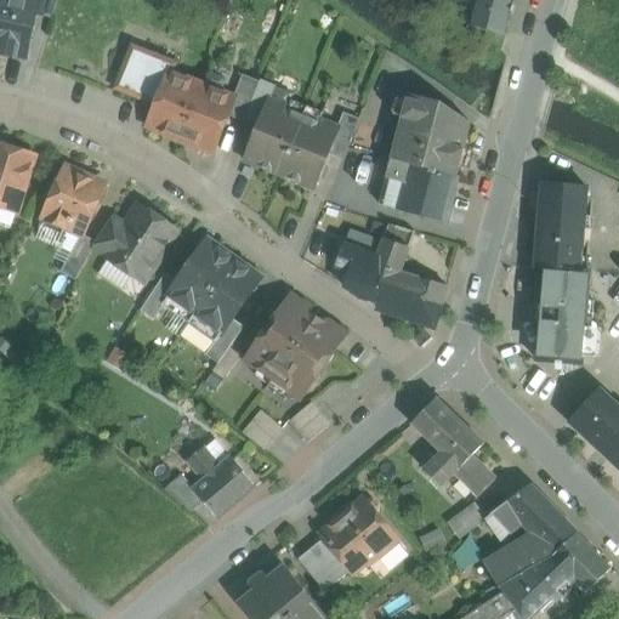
[(0,51),(24,57),(33,13),(37,0),(0,0),(0,51)]
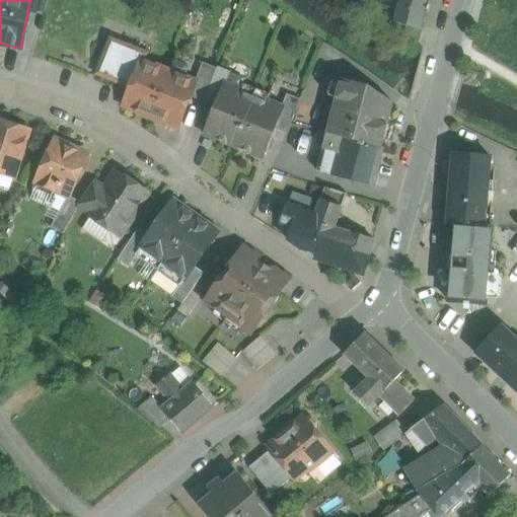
[(42,14),(45,0),(30,0),(27,11),(42,14)]
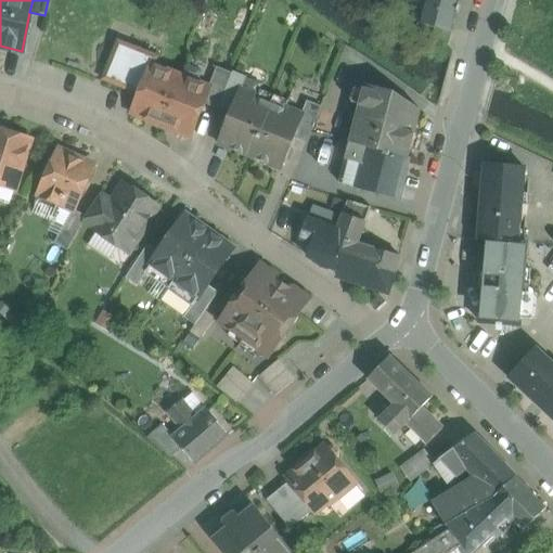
[(424,24),(451,29),(458,0),(423,0),(418,23),(424,24)]
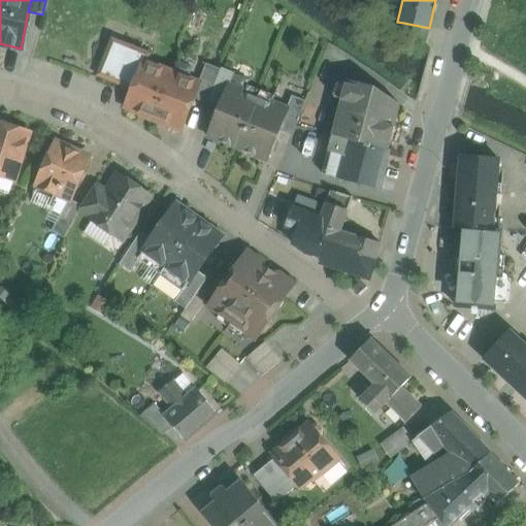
[(426,41),(429,28),(403,23),(400,36),(426,41)]
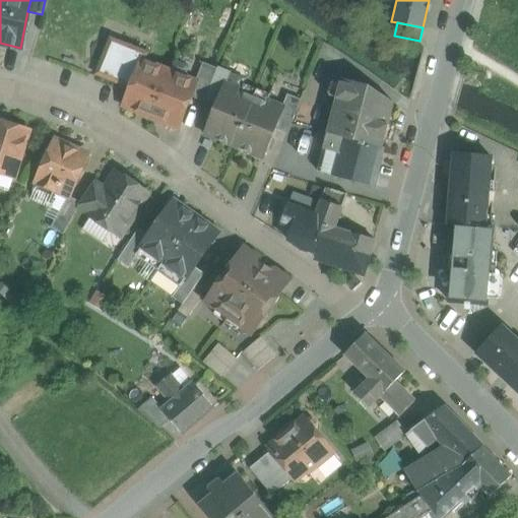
[(128,47),(115,80),(129,85),(139,59),(141,60),(144,53),(128,47)]
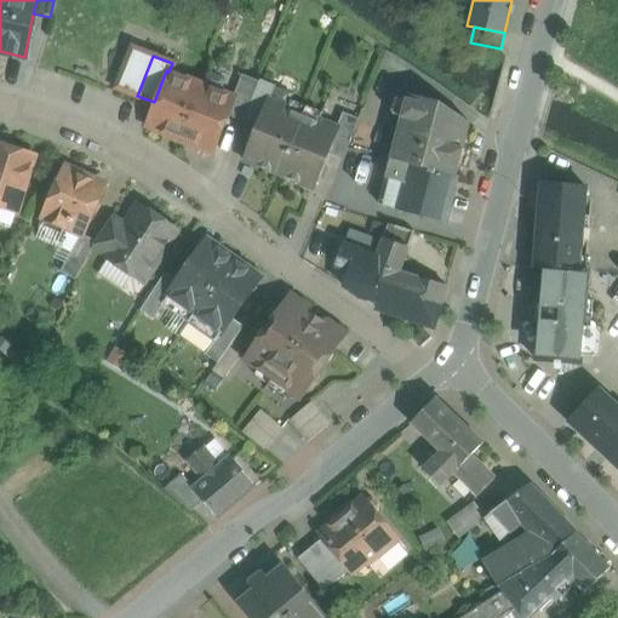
[(169,72),(166,70),(154,102),(146,124),(149,126),(150,129),(159,132),(162,131),(178,137),(199,84),(169,72)]
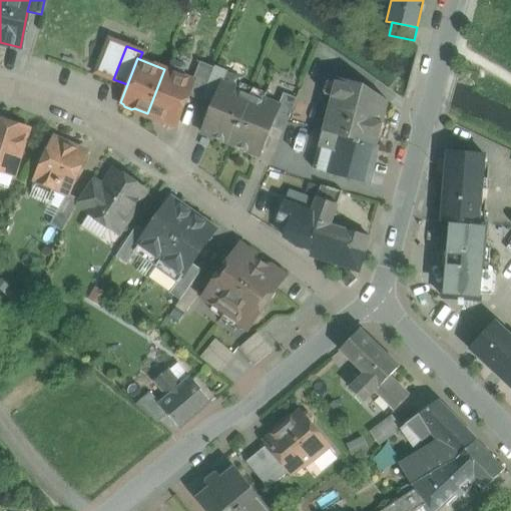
[(198,60),(190,79),(191,80),(186,94),(199,100),(200,97),(212,66),(198,60)]
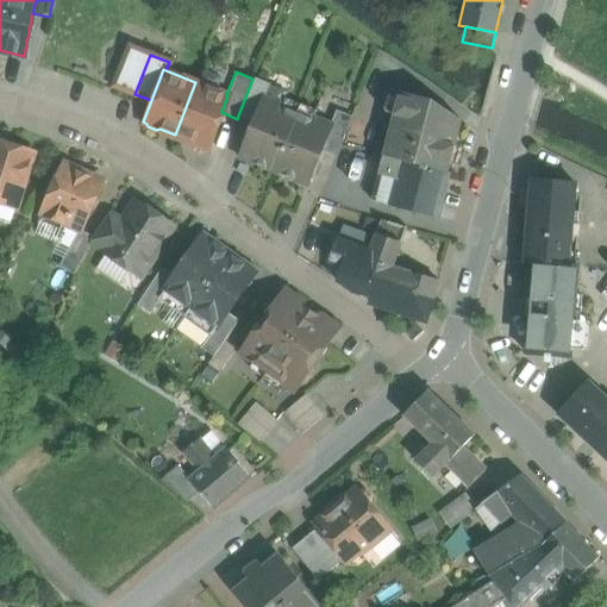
[(252,79),(238,116),(252,121),(262,99),(263,99),(269,83),(254,76),(252,79)]
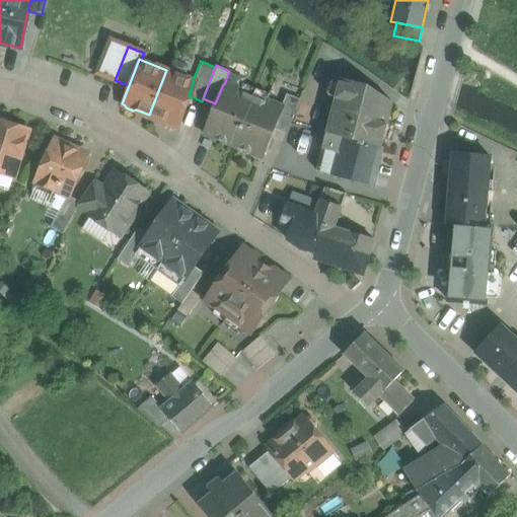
[(166,70),(149,115),(162,120),(163,123),(170,126),(172,125),(175,126),(189,95),(194,81),(193,80),(166,70)]
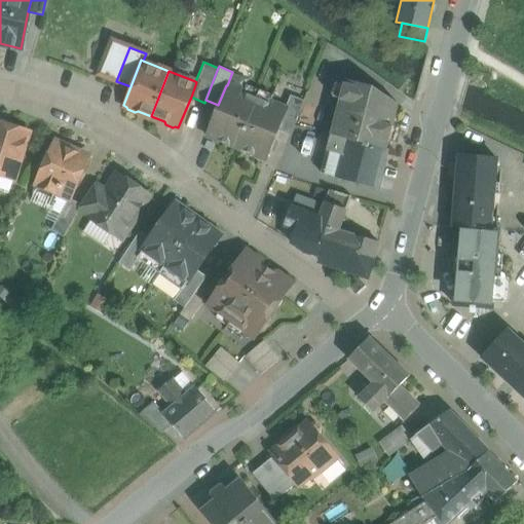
[(330,134),(384,149),(387,139),(391,140),(395,127),(390,126),(397,104),(372,86),(343,79),(330,134)]
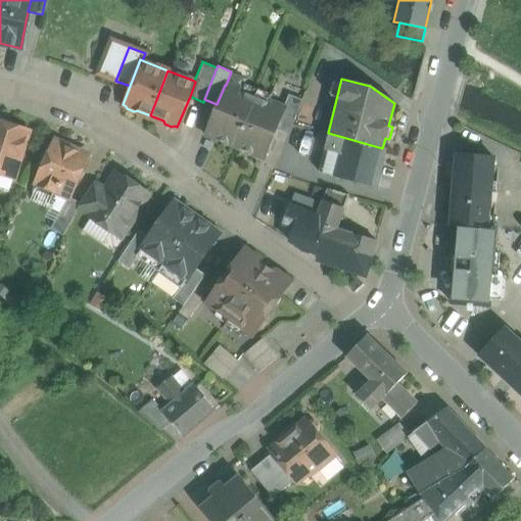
[(226,85),(225,85),(217,104),(214,114),(211,113),(206,126),(208,127),(204,135),(233,146),(253,96),(226,85)]
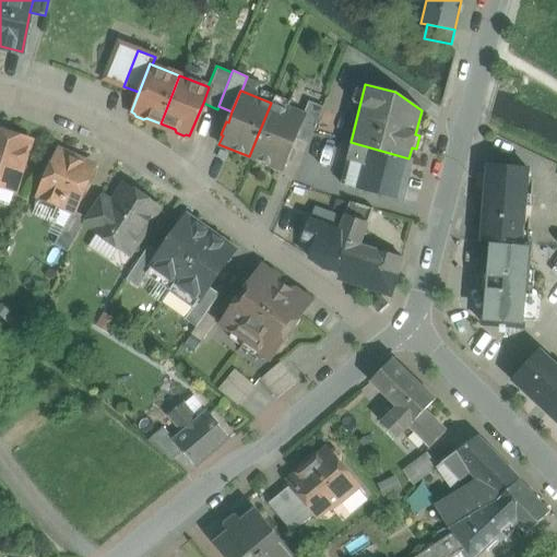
[(306,99),(300,115),(301,115),(293,137),(307,142),(321,106),(306,99)]
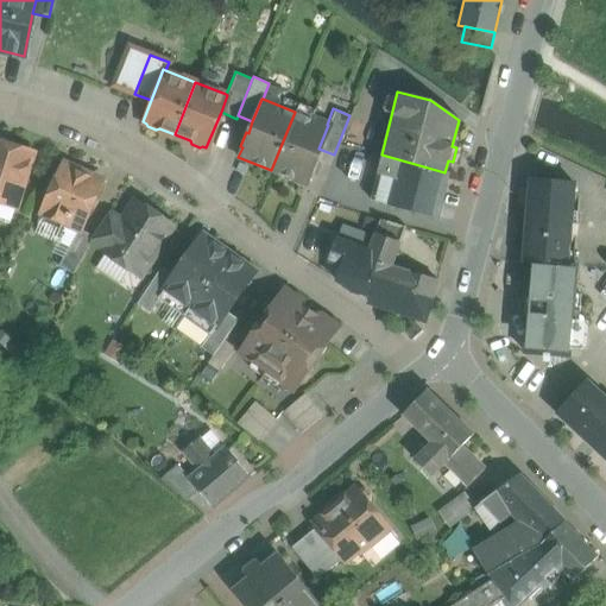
[(295,112),(271,170),(304,184),(308,174),(310,175),(316,161),(314,159),(319,149),(328,125),(327,125),(295,112)]
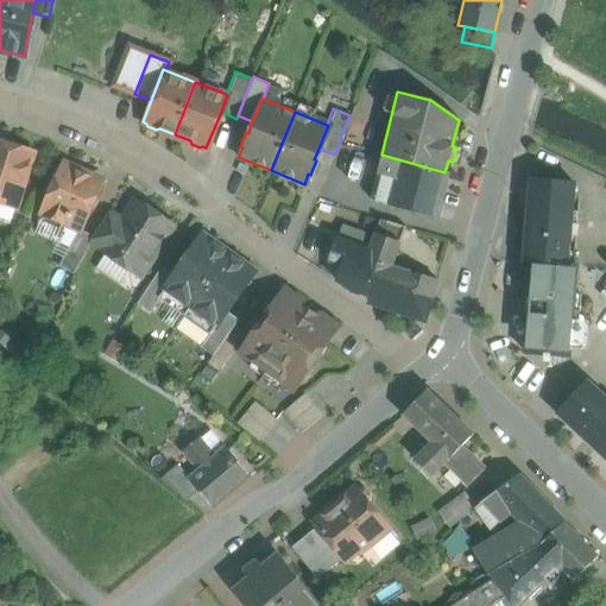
[(31,151),(0,141),(0,197),(1,194),(5,191),(17,195),(31,151)]
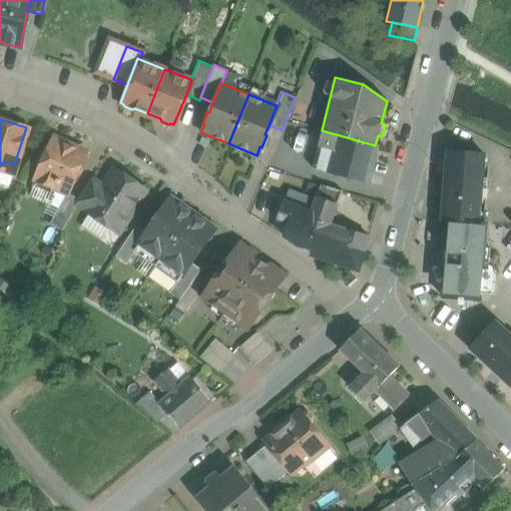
[(297,138),(312,142),(316,127),(301,123),(297,138)]
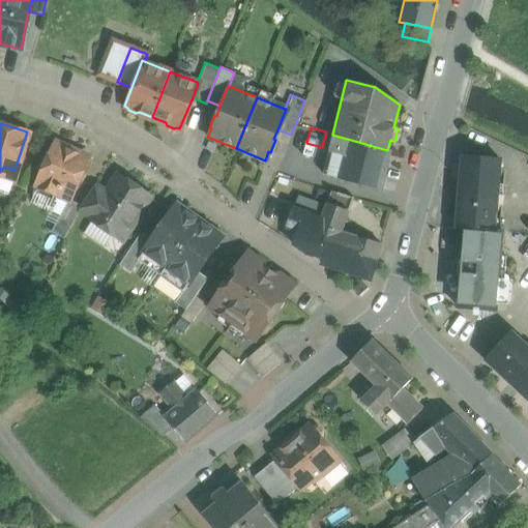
[(323,173),(378,187),(387,150),(332,135),(323,173)]
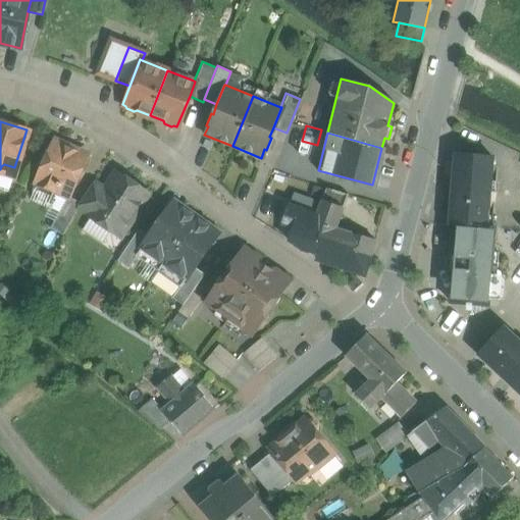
[(74,149),(55,141),(53,140),(35,180),(36,182),(54,190),(55,191),(56,188),(69,194),(73,184),(74,184),(78,176),(78,175),(87,155),(74,149)]
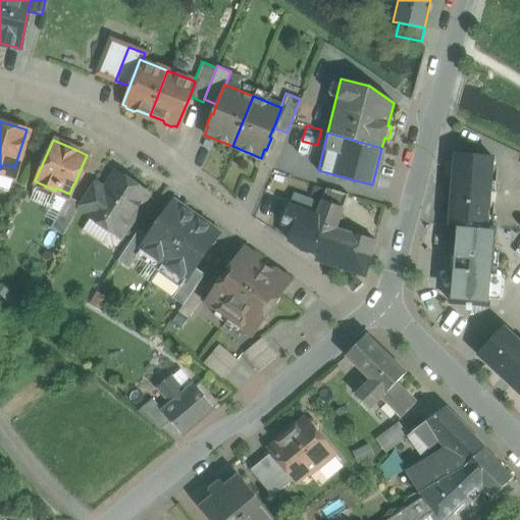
[(280,162),(293,166),(297,154),(284,150),(280,162)]
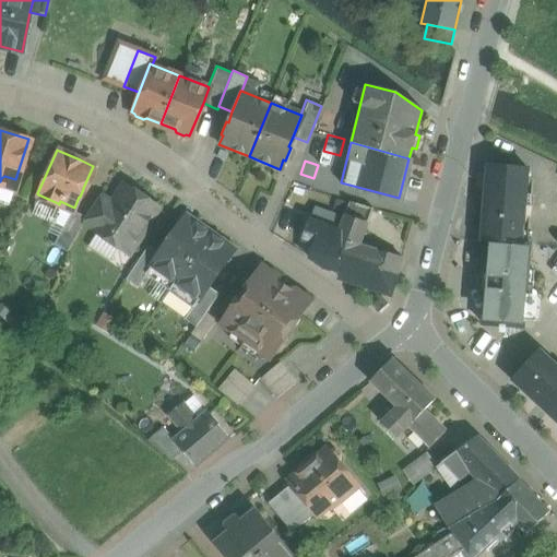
[(483,202),(523,204),(526,166),(486,164),(483,202)]
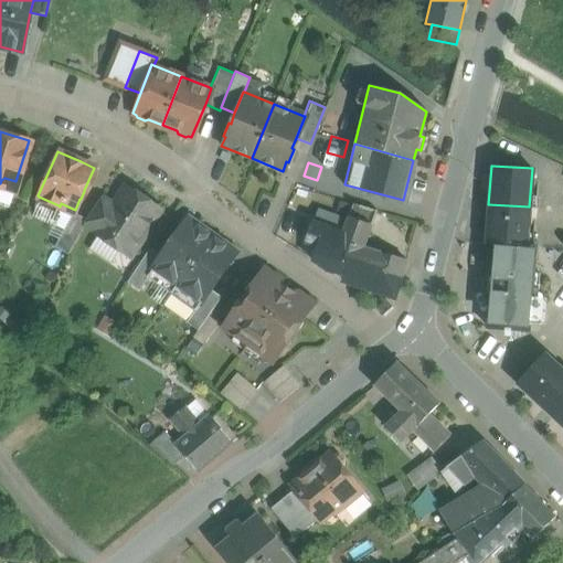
[(317,180),(304,176),(300,188),(325,194),(328,182),(317,180)]
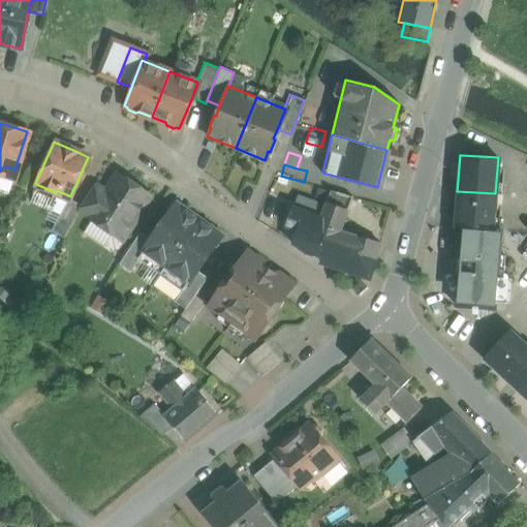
[(4,166),(1,168),(0,172),(0,188),(8,191),(14,169),(4,166)]
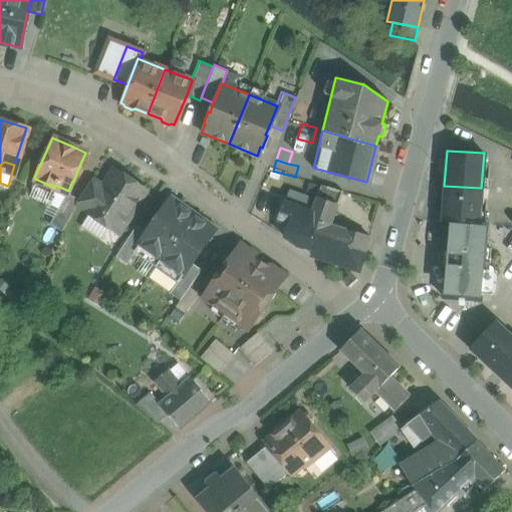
[(310,170),(298,166),(295,177),(307,181),(310,170)]
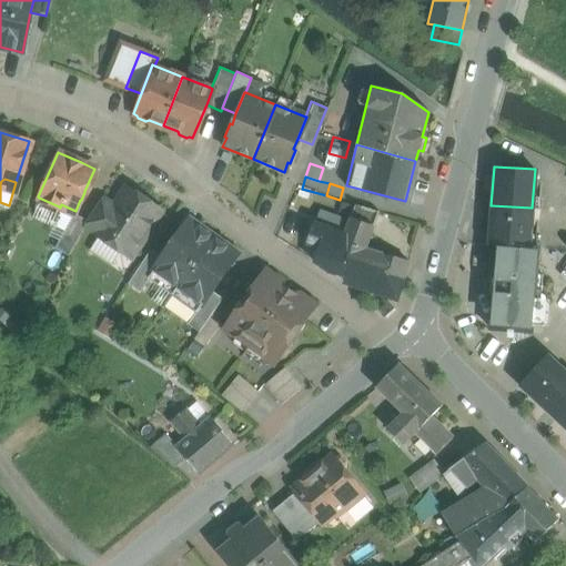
[(120,195),(127,200),(132,192),(127,188),(120,195)]
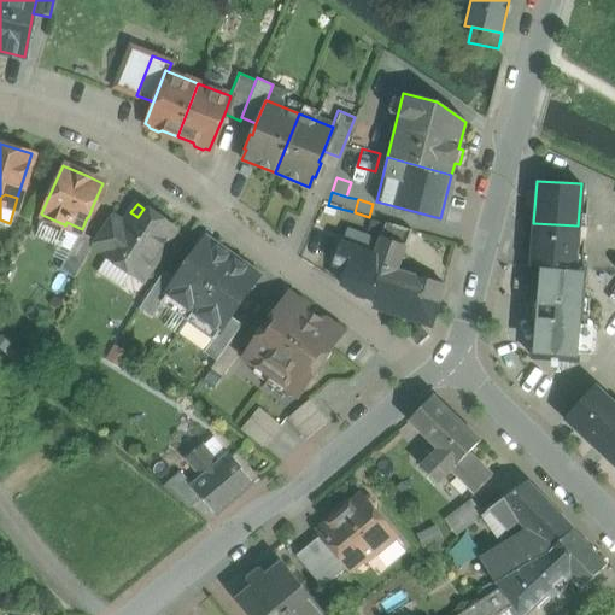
[(144,209),(138,217),(130,212),(123,224),(105,252),(104,253),(133,273),(144,271),(154,255),(159,253),(163,249),(162,244),(173,228),(144,209)]
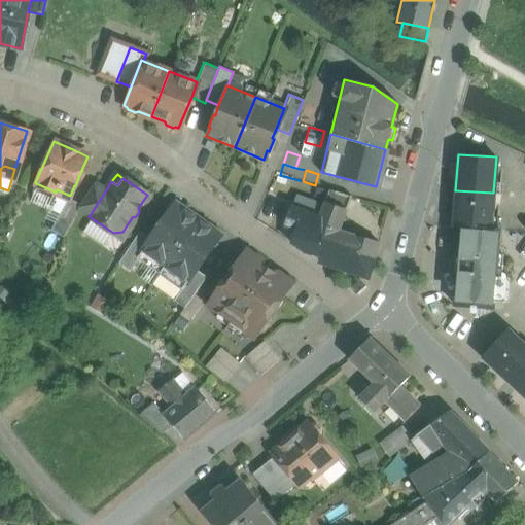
[(93,183),(79,204),(80,204),(78,207),(90,215),(105,191),(93,183)]
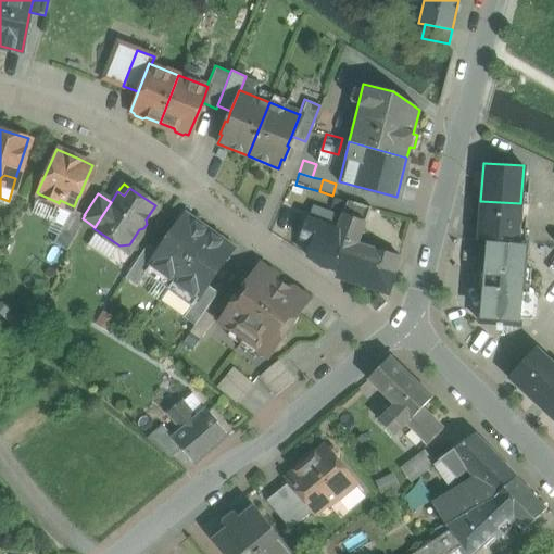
[(342,212),(364,222),(369,206),(347,199),(342,212)]
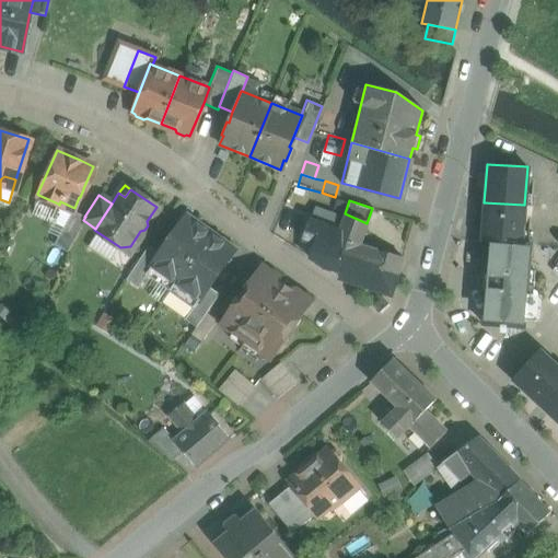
[(490,241),(521,244),(524,205),(484,202),(481,240),(490,241)]
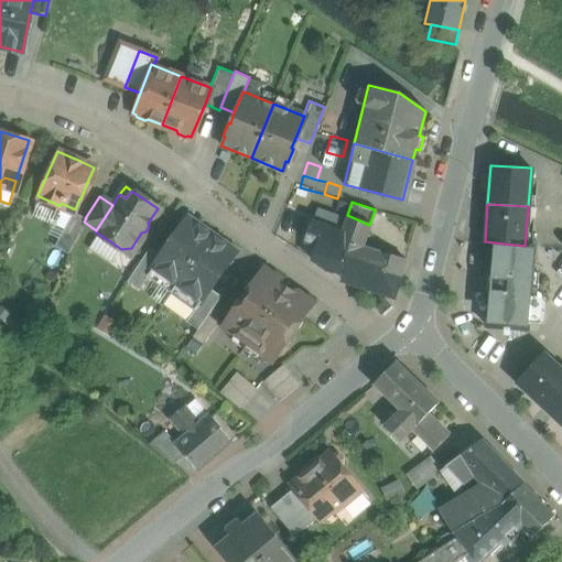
[(72,211),(53,246),(66,252),(84,222),(86,218),(85,218),(72,211)]
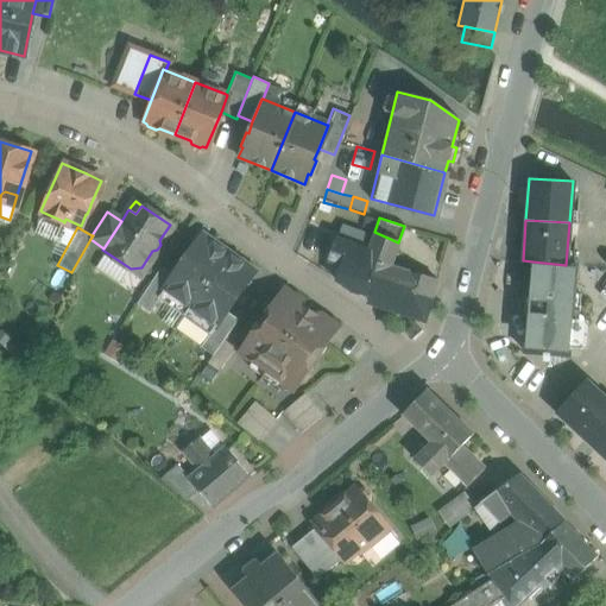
[(384,285),(430,300),(436,279),(391,265),(398,242),(374,232),(367,251),(361,270),(386,277),(384,285)]
